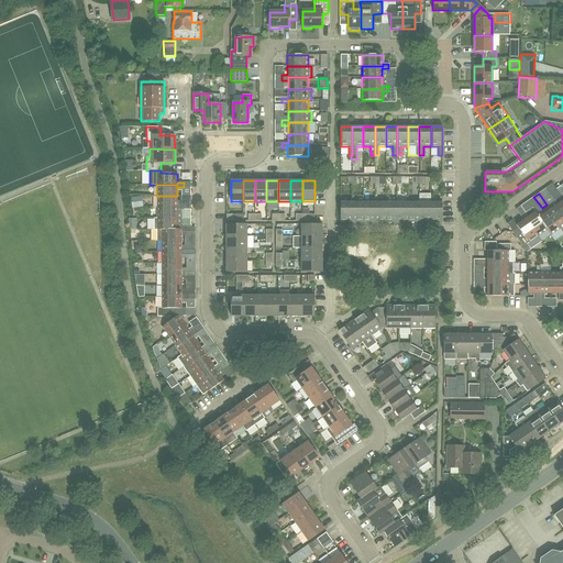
[(177,207),(177,205),(177,196),(156,196),(156,207),(177,207)]
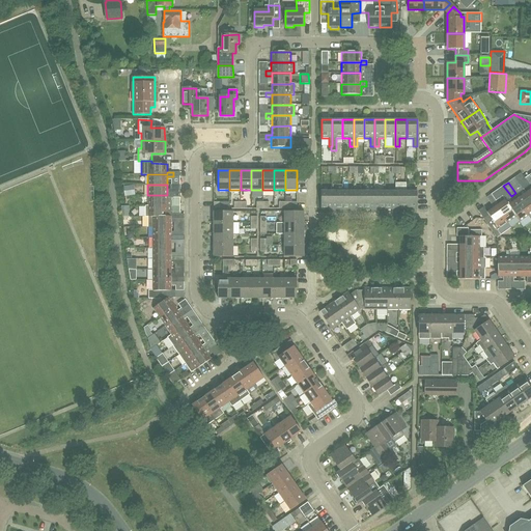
[(332,213),(332,191),(320,191),(320,210),(329,210),(329,213),(332,213)]
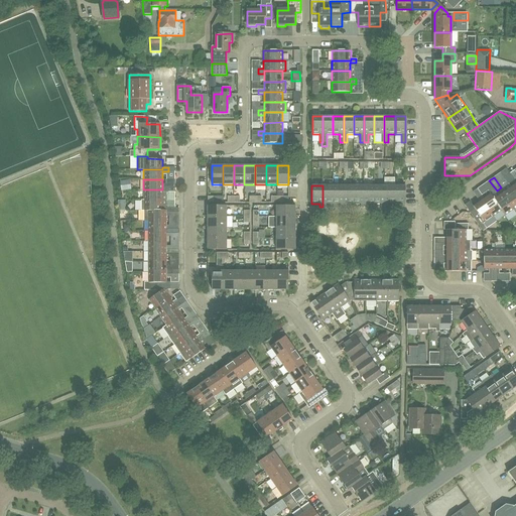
[(333,204),(333,185),(323,185),(323,207),(326,207),(326,204),(333,204)]
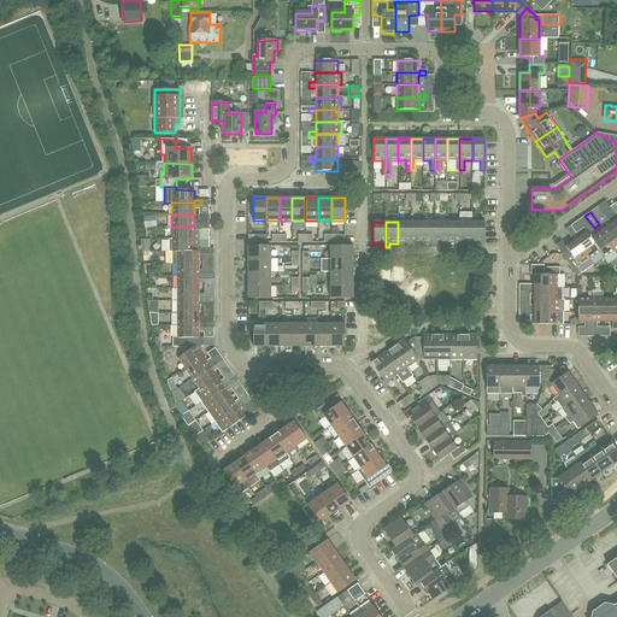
[(410,247),(410,222),(398,222),(398,244),(406,244),(406,247),(410,247)]
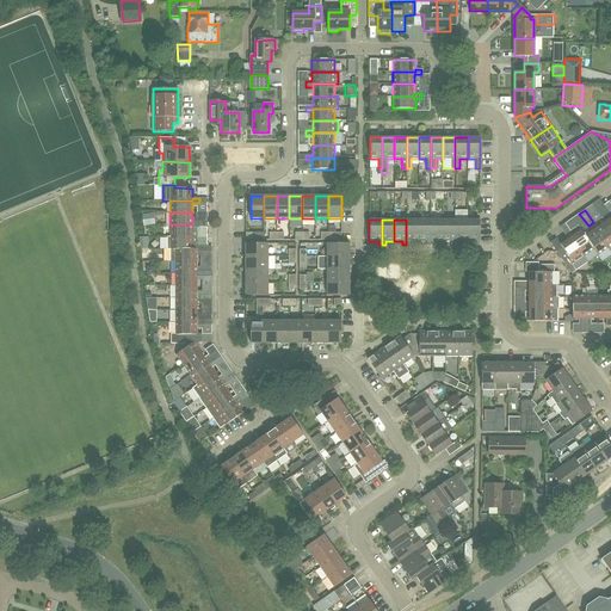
[(419,241),(419,220),(406,220),(406,245),(411,245),(411,241),(419,241)]
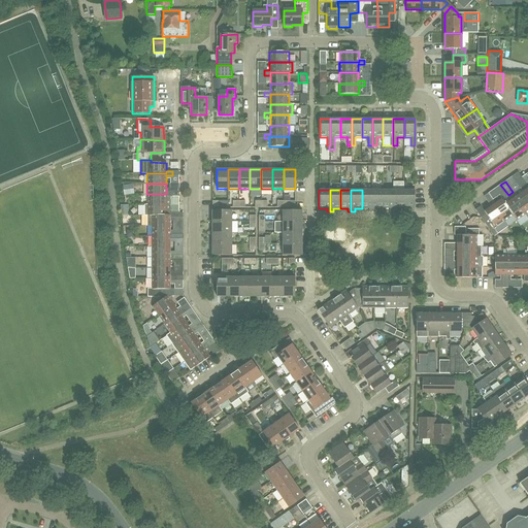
[(372,211),(372,190),(362,190),(362,208),(369,208),(369,211),(372,211)]
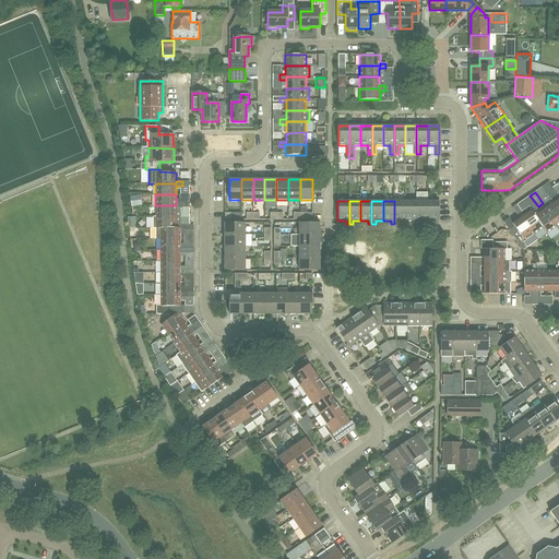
[(405,221),(405,201),(394,201),(394,224),(397,224),(397,221),(405,221)]
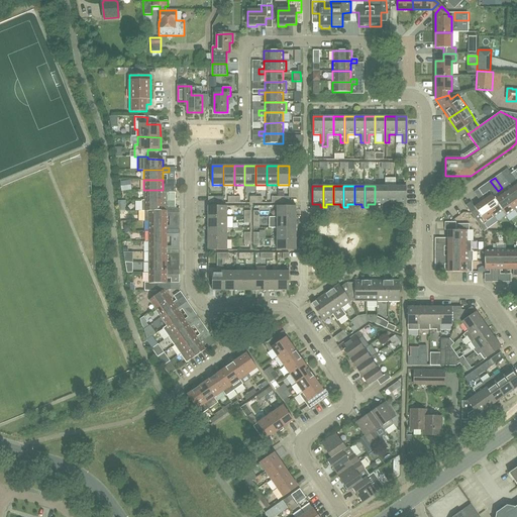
[(385,207),(385,186),(375,186),(375,204),(382,204),(382,207),(385,207)]
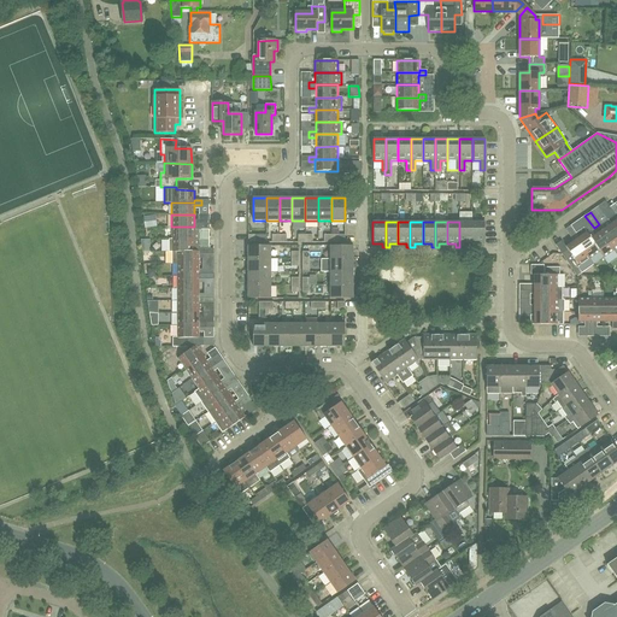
[(471,244),(471,222),(459,222),(459,247),(463,247),(463,244),(471,244)]
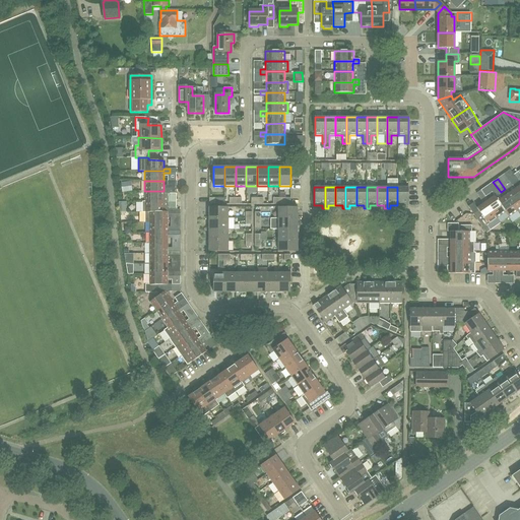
[(408,205),(408,187),(397,187),(397,205),(404,205),(404,208),(408,208),(408,205)]
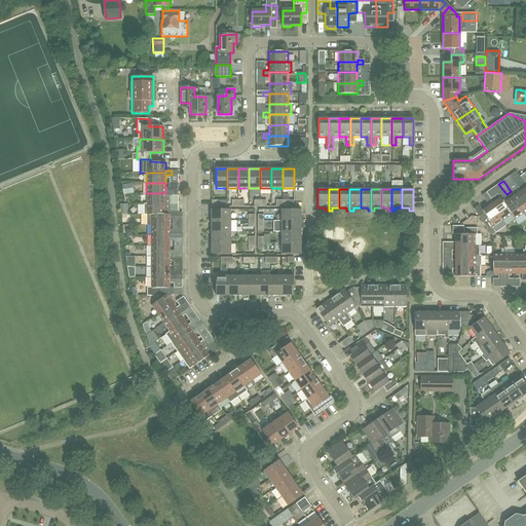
[(165,204),(165,196),(172,196),(172,191),(165,191),(165,193),(146,193),(147,203),(165,204)]
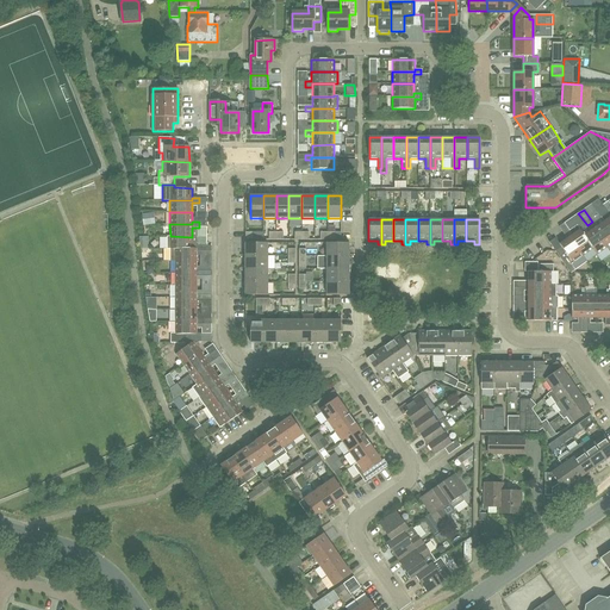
[(609,244),(609,230),(604,222),(597,228),(592,222),(587,225),(591,231),(593,229),(607,248),(609,244)]
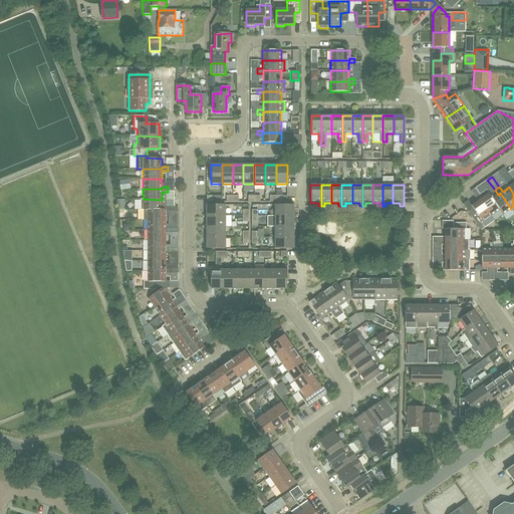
[(474,196),(479,193),(475,188),(471,191),(474,196)]
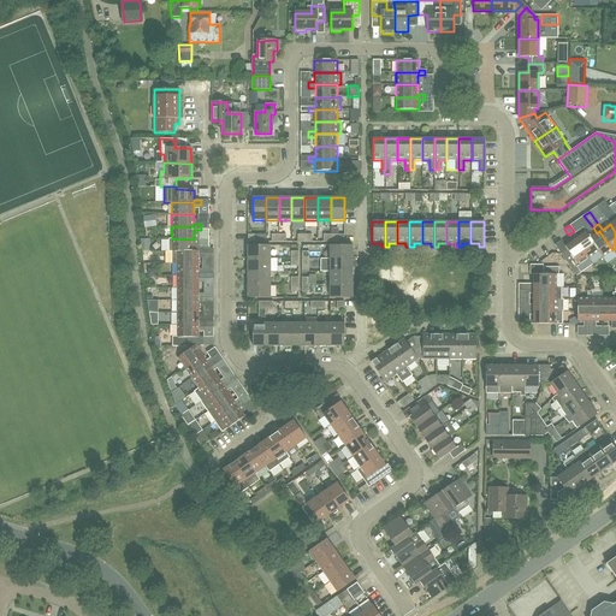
[(590,238),(586,232),(578,237),(574,231),(568,235),(573,241),(575,240),(588,259),(598,252),(590,238)]
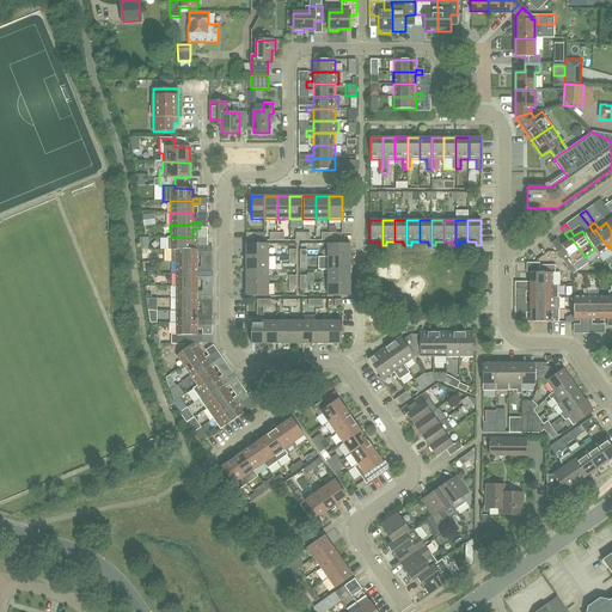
[(593,232),(586,237),(594,250),(599,256),(609,249),(595,230),(593,232)]
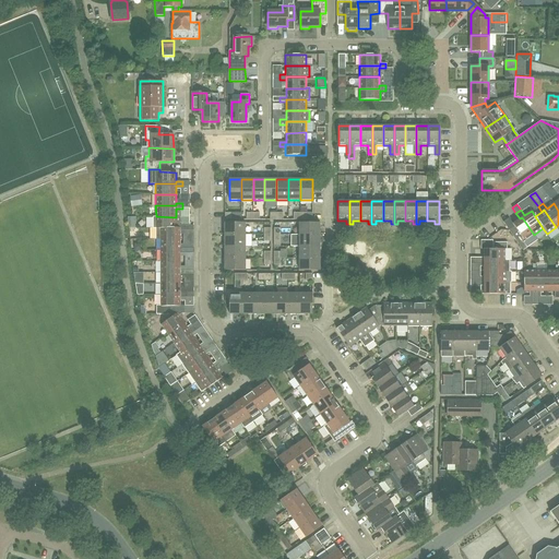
[(176,217),(156,216),(153,216),(153,228),(156,228),(176,228),(176,227),(176,217)]
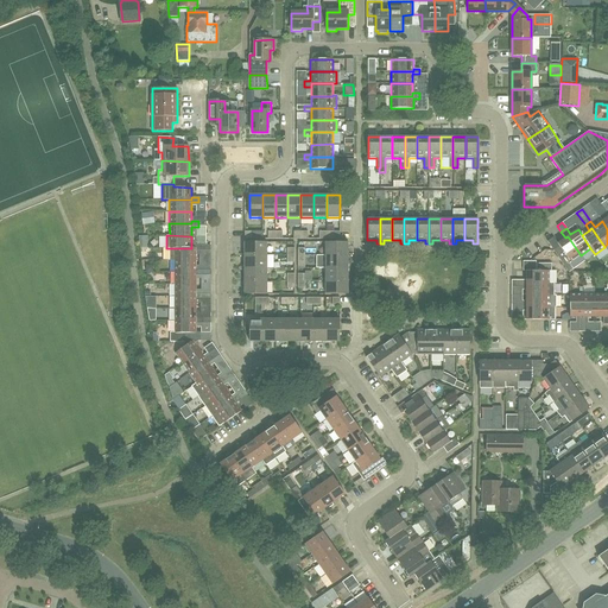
[(568,236),(565,238),(558,244),(553,238),(548,241),(550,246),(553,251),(563,264),(569,272),(572,270),(569,264),(581,255),(568,236)]
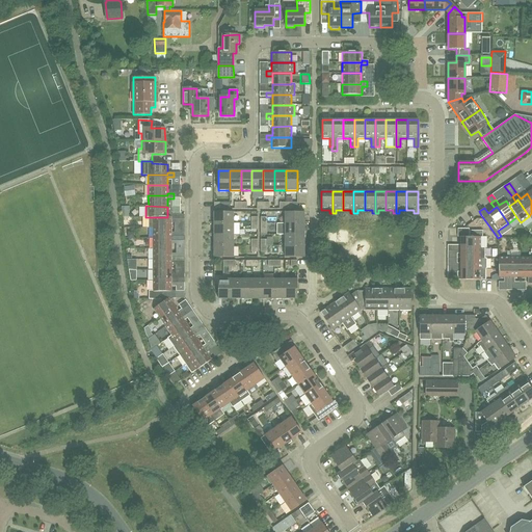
[(233,223),(233,212),(214,212),(214,223),(233,223)]
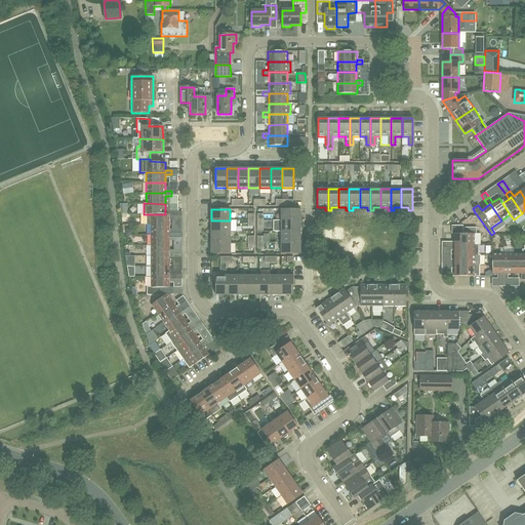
[(300,220),(300,209),(281,209),(281,220),(300,220)]
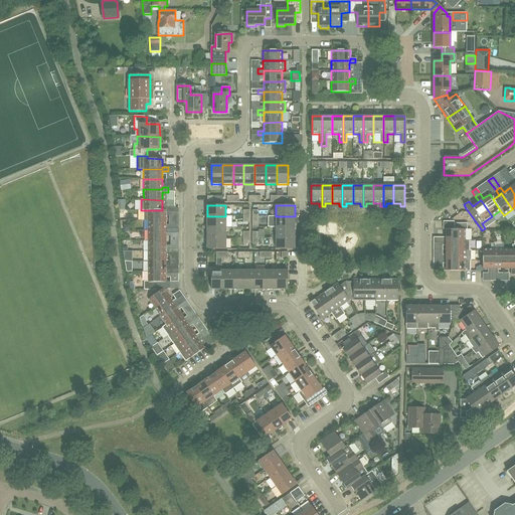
[(166,220),(166,212),(172,212),(172,208),(166,208),(166,209),(162,209),(162,210),(144,210),(144,219),(148,219),(148,220),(166,220)]
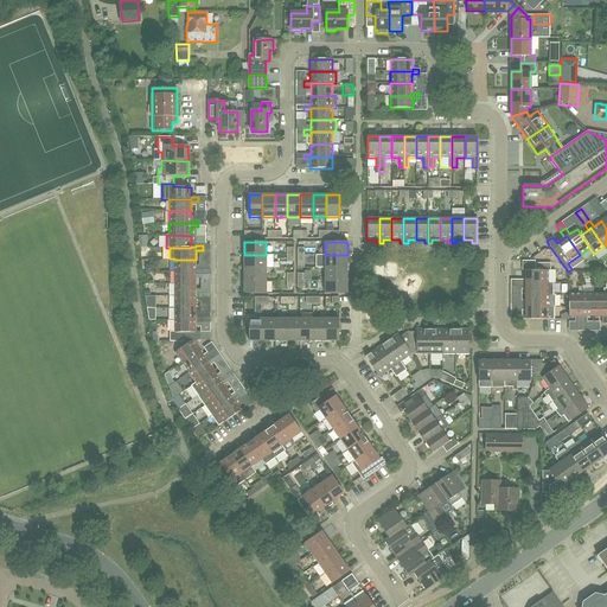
[(266,268),(266,255),(244,255),(244,268),(266,268)]
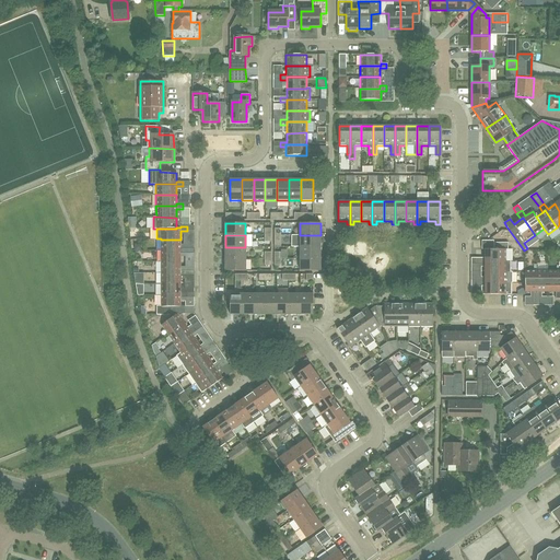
[(321,247),(321,235),(300,235),(293,235),(293,247),(300,247),(321,247)]
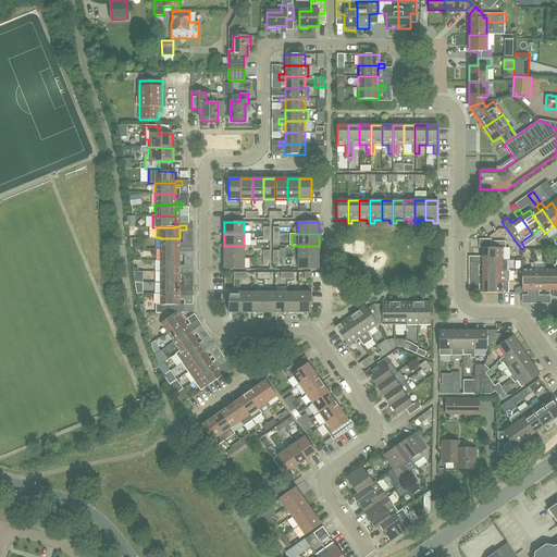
[(180,249),(180,247),(180,238),(160,238),(160,249),(180,249)]
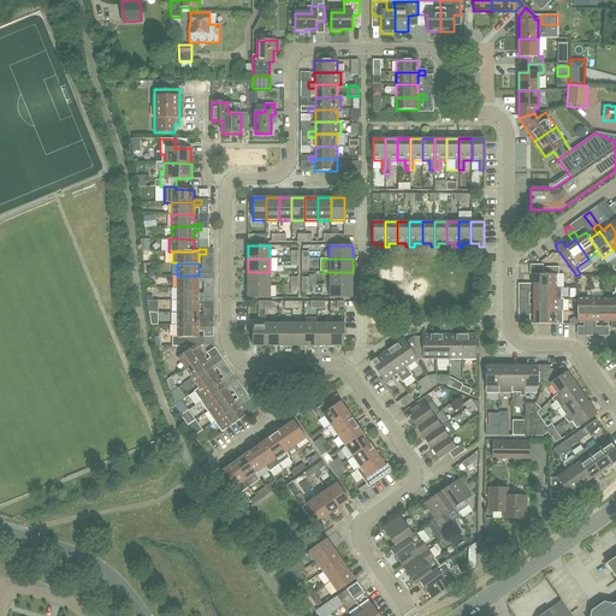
[(556,286),(556,274),(558,274),(558,267),(543,267),(543,274),(533,274),(533,284),(526,284),(526,290),(533,290),(533,288),(556,286)]
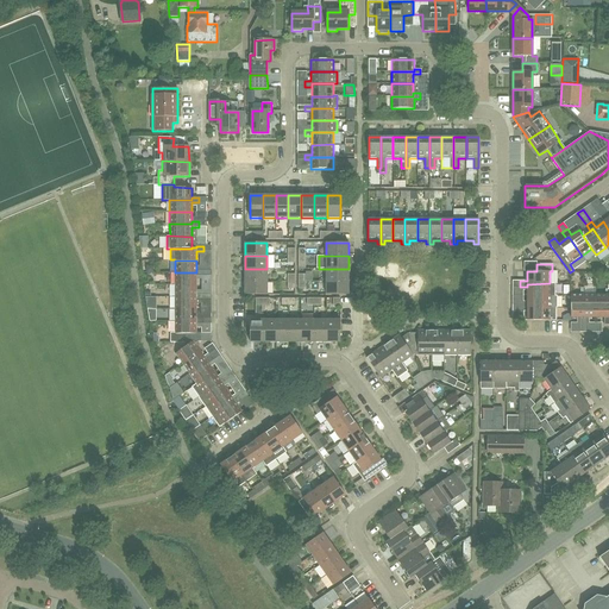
[(267,282),(267,269),(245,269),(245,282),(267,282)]
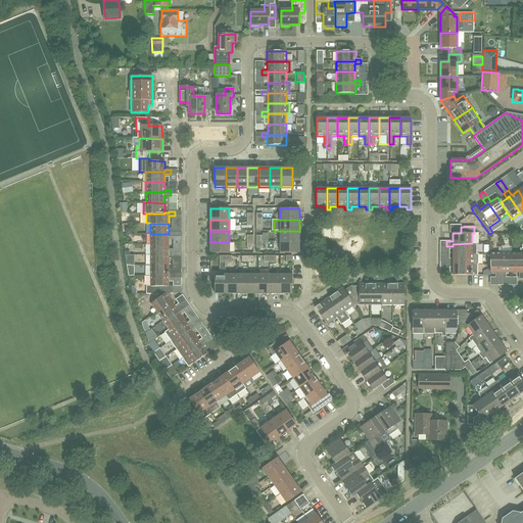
[(299,242),(299,231),(280,231),(280,242),(299,242)]
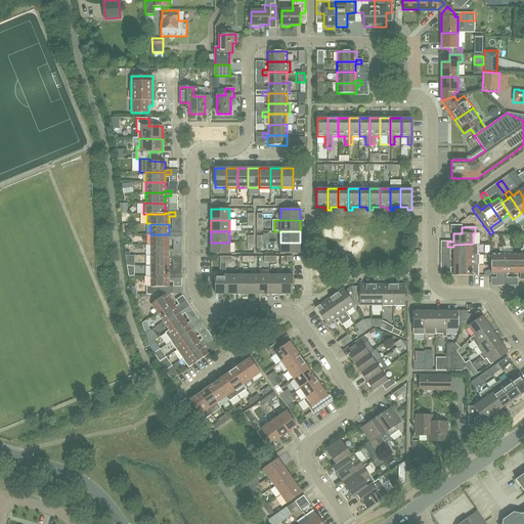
[(169,245),(169,236),(175,236),(175,232),(169,232),(169,234),(150,234),(150,245),(169,245)]
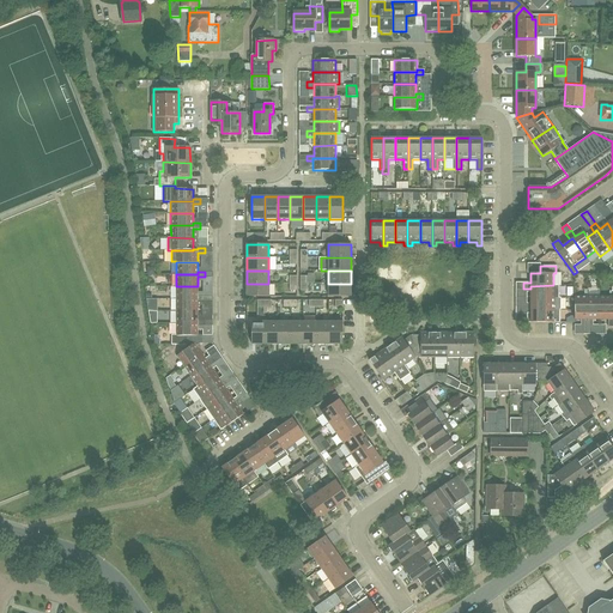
[(268,297),(268,284),(247,284),(247,297),(268,297)]
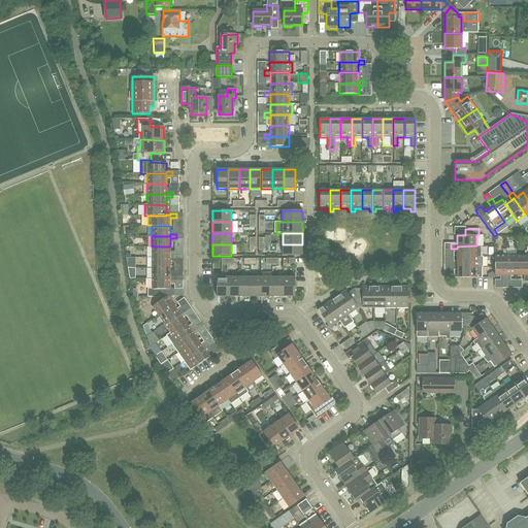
[(302,256),(302,244),(283,244),(283,256),(302,256)]
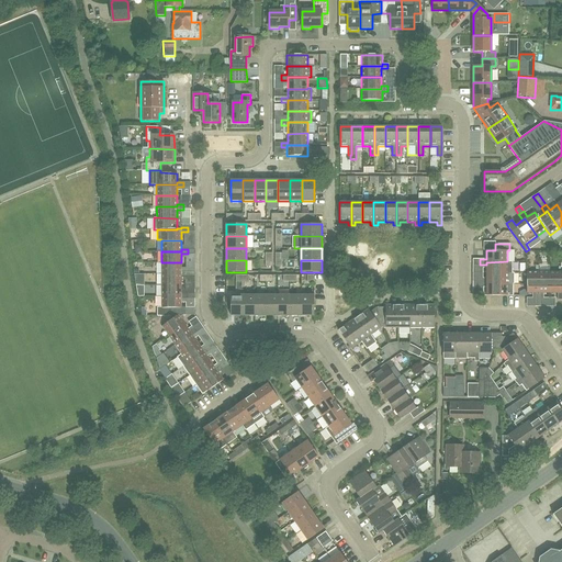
[(512,261),(507,261),(486,262),(486,265),(486,273),(507,273),(512,273),(512,261)]
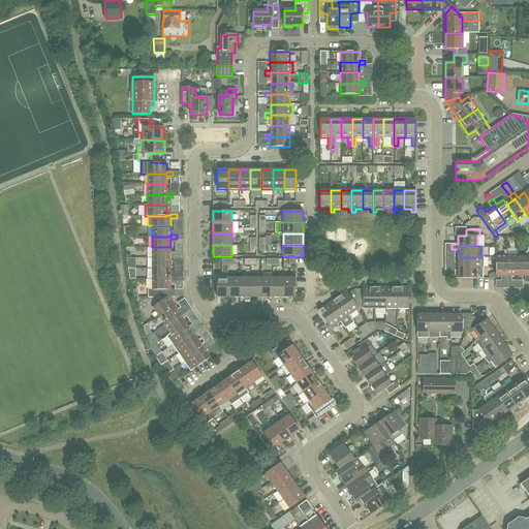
[(170,258),(170,255),(170,247),(152,247),(152,257),(170,258)]
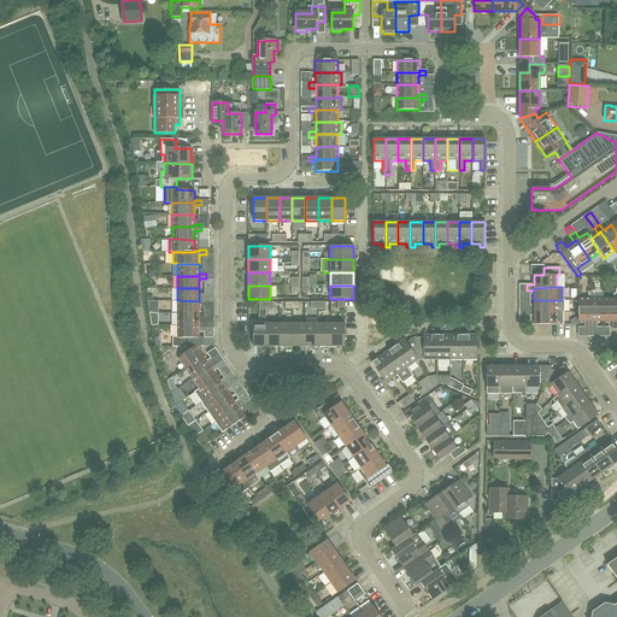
[(199,313),(199,304),(206,304),(206,298),(199,298),(199,301),(177,300),(177,313),(199,313)]
